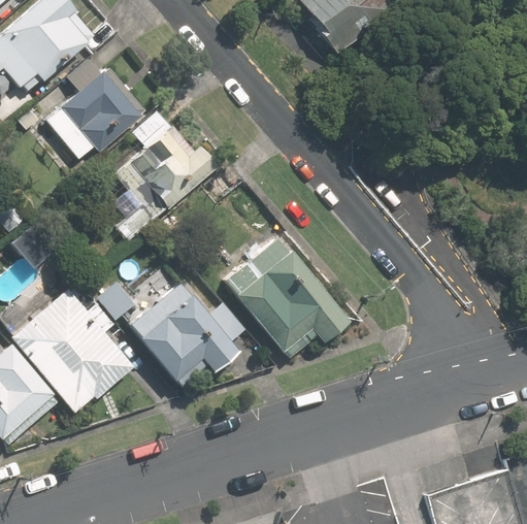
[(0,73),(3,71),(23,91),(27,96),(43,83),(79,51),(83,55),(99,41),(78,18),(81,14),(69,0),(40,0),(0,34),(0,73)]
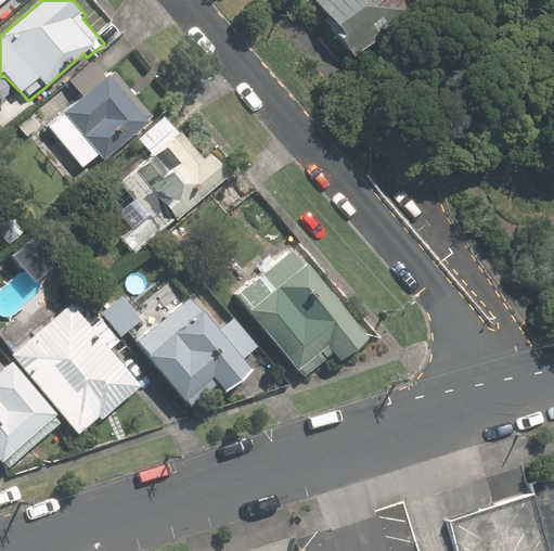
[(383,36),(391,28),(425,1),(424,0),(312,0),(327,18),(332,15),(342,27),(337,30),(358,55),(383,36)]
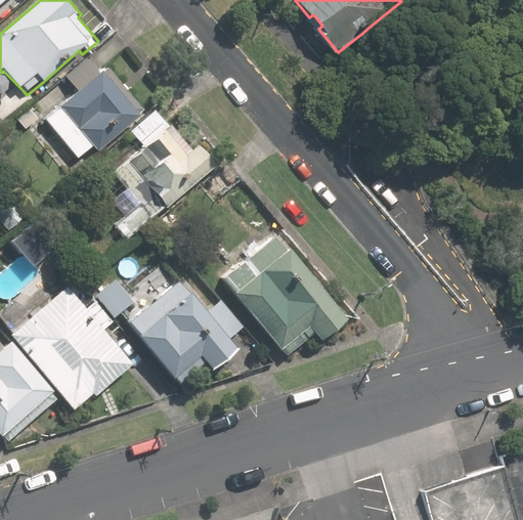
[(49,129),(37,139),(57,163),(72,150),(78,159),(89,148),(97,158),(149,114),(107,65),(98,73),(86,58),(61,80),(73,92),(41,120),(49,129)]
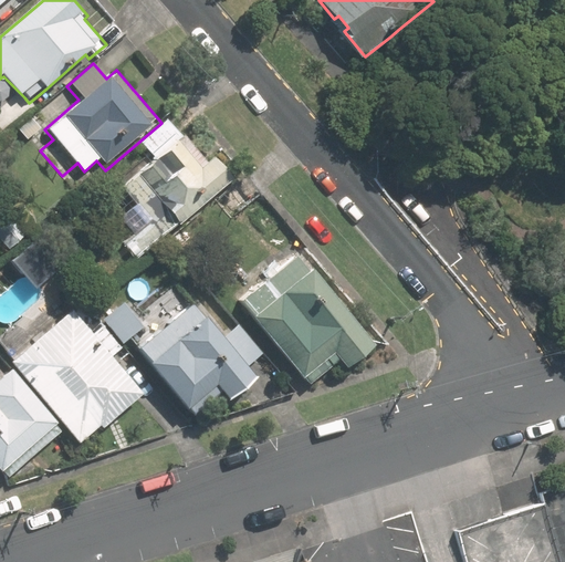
[(131,236),(122,243),(136,261),(236,176),(210,146),(201,154),(171,120),(139,147),(150,159),(118,188),(133,205),(116,219),(131,236)]
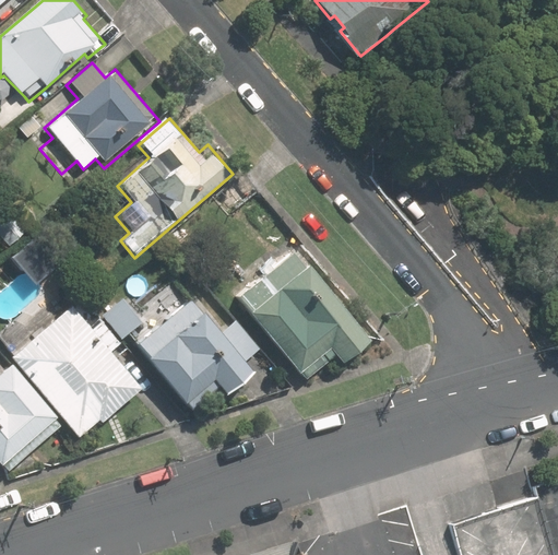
[(294,254),(238,298),(299,373),(332,347),(343,362),(371,342),(294,254)]
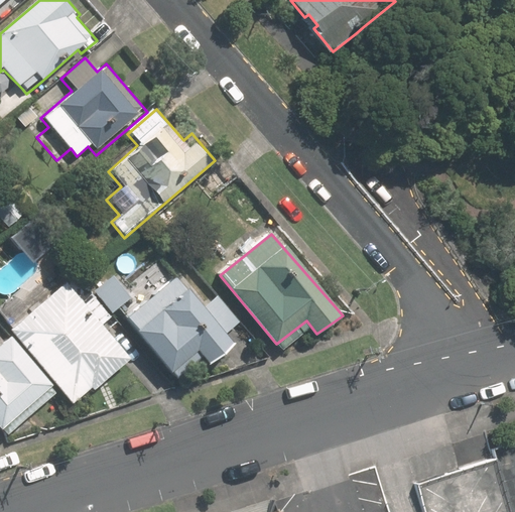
[(0,314),(73,404),(131,359),(104,328),(114,318),(62,261),(0,308),(0,314)]
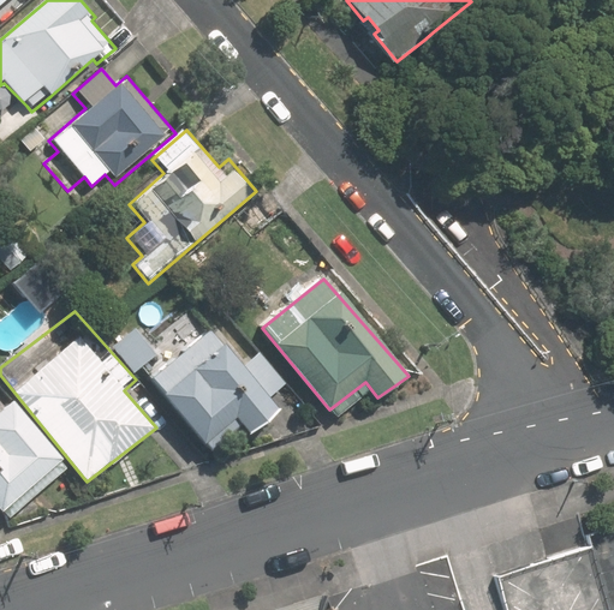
[(250,435),(280,407),(272,399),(287,387),(257,356),(243,366),(212,329),(150,378),(208,444),(236,419),(250,435)]
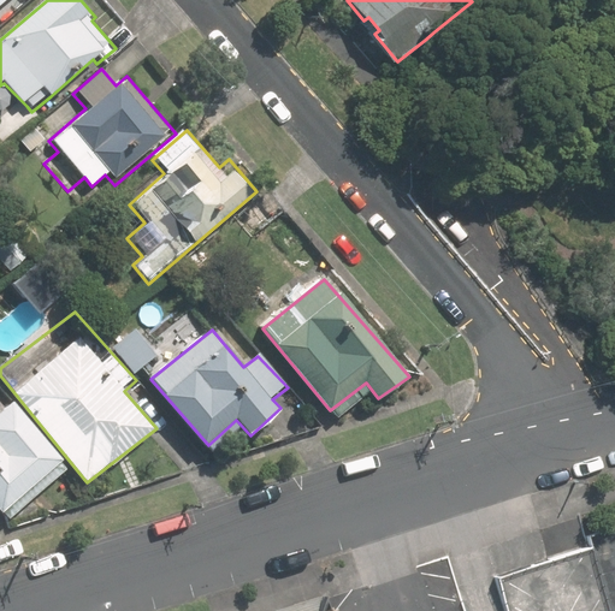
[(0,510),(6,517),(64,470),(63,460),(13,403),(0,411),(0,510)]
